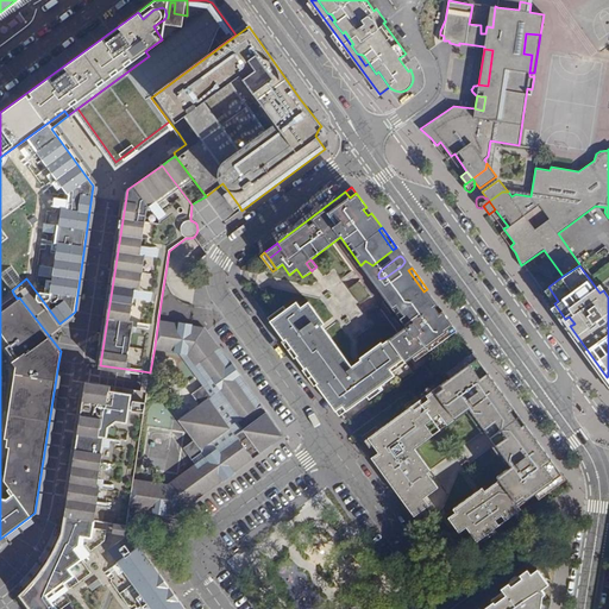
[(400,338),(395,332),(382,343),(381,340),(359,356),(362,358),(351,365),(325,328),(321,332),(318,327),(321,324),(325,322),(308,300),(301,307),(296,300),(287,308),(270,320),(286,340),(289,338),(289,339),(294,336),(299,340),(290,347),(326,396),(333,390),(338,399),(331,403),(337,410),(343,405),(346,409),(368,394),(370,397),(384,387),(382,383),(395,374),(393,370),(389,366),(403,356),(406,359),(413,355),(416,358),(450,333),(446,328),(453,324),(443,309),(439,311),(433,306),(438,302),(427,289),(424,292),(408,270),(387,286),(390,294),(385,297),(406,325),(409,330),(400,338)]
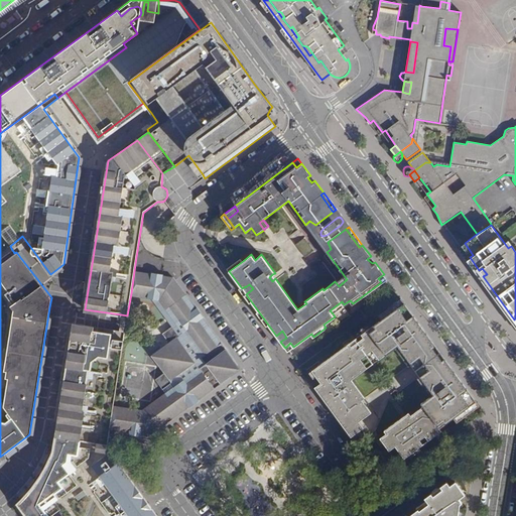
[(19,245),(25,240),(22,236),(16,241),(10,246),(12,250),(19,245)]
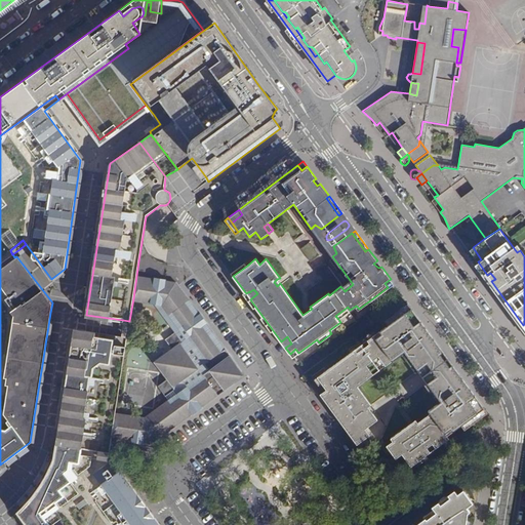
[(320,253),(311,240),(300,248),(310,260),(320,253)]
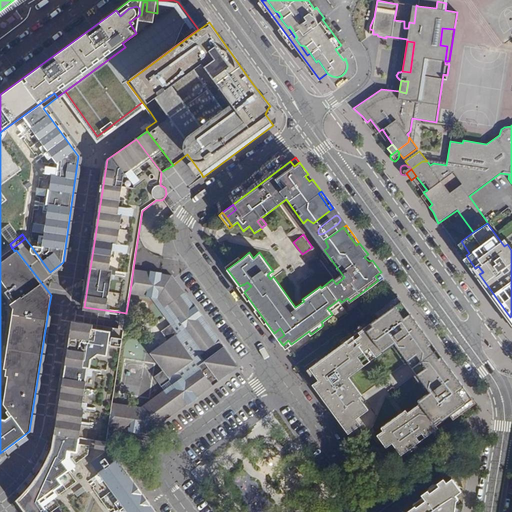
[(227,269),(241,259),(239,256),(225,266),(227,269)]
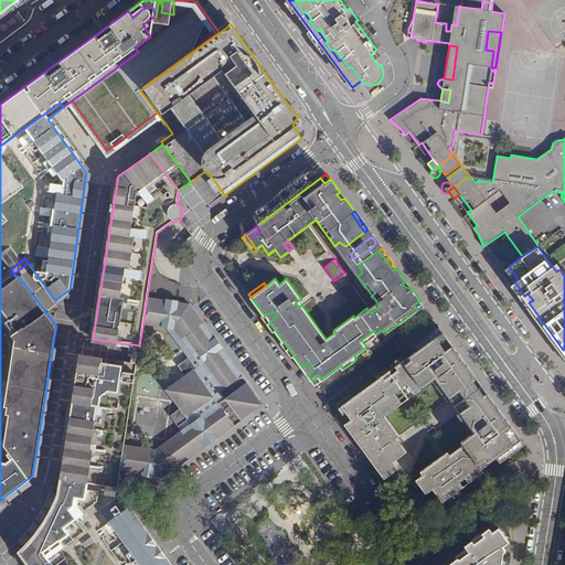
[(524,296),(529,302),(533,300),(528,294),(524,296)]
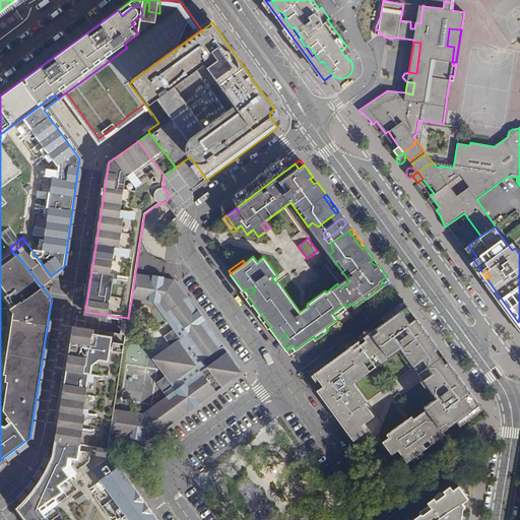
[(201,404),(200,403),(233,379),(228,373),(226,373),(226,367),(232,368),(240,368),(205,321),(197,311),(175,280),(165,278),(165,276),(153,274),(153,276),(135,273),(132,296),(153,300),(175,327),(165,334),(172,344),(170,345),(164,374),(165,376),(156,382),(167,396),(142,413),(139,435),(142,436),(141,439),(149,441),(191,410),(192,411),(201,404)]
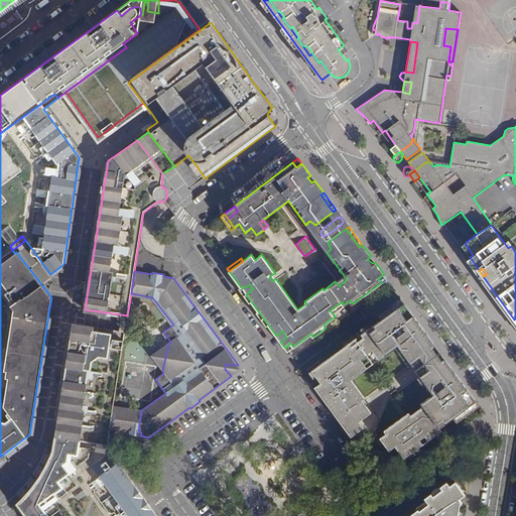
[(387,277),(384,274),(378,278),(381,282),(387,277)]
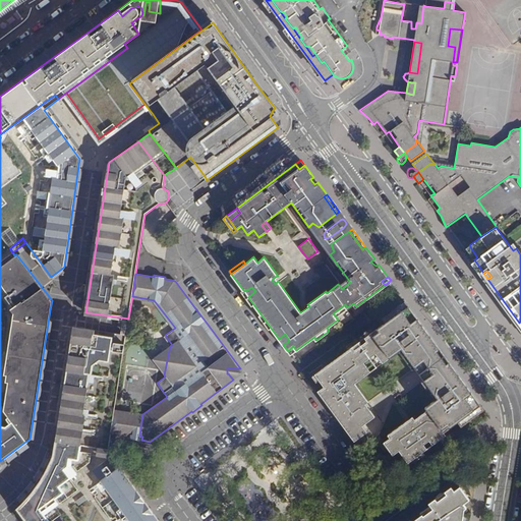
[(342,289),(350,282),(347,278),(338,284),(342,289)]
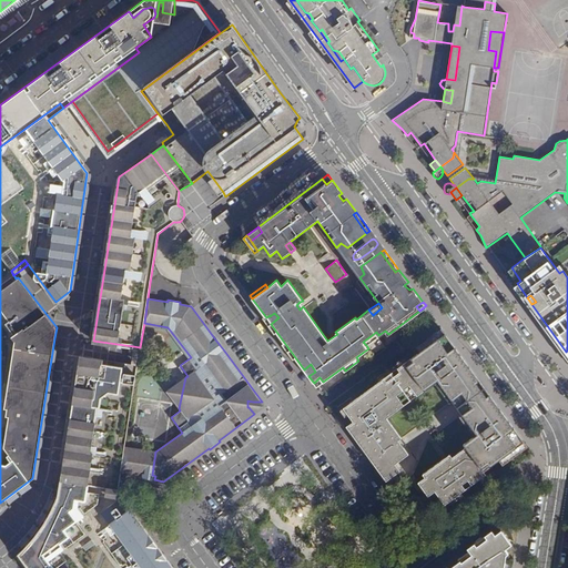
[(266,317),(271,324),(279,317),(274,313),(270,316),(270,315),(266,317)]
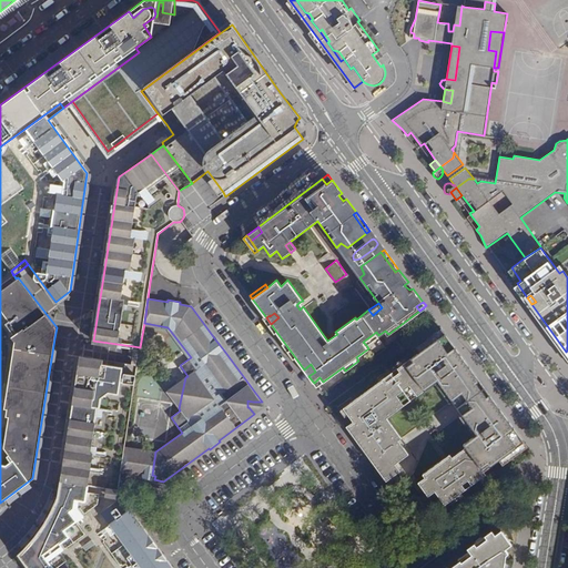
[(442,328),(427,340),(432,344),(421,352),(417,346),(340,403),(353,421),(351,423),(345,426),(362,447),(385,429),(379,423),(387,418),(435,384),(449,404),(452,402),(464,394),(458,386),(473,377),(467,371),(470,368),(442,328)]
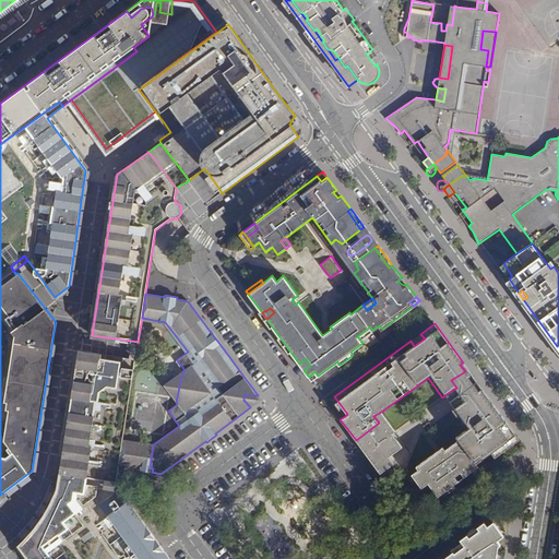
[(360,340),(372,330),(370,326),(357,336),(360,340)]
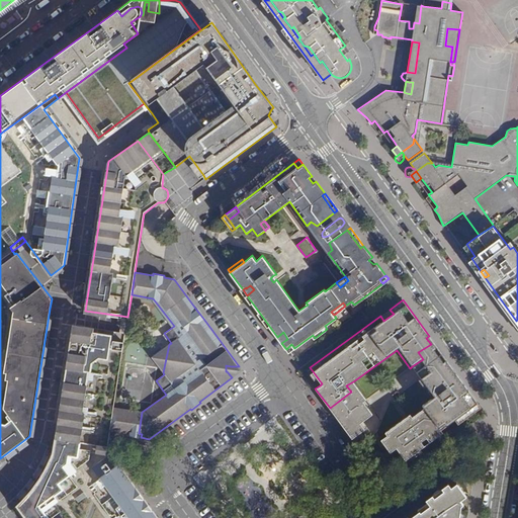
[(198,309),(196,310),(204,320),(204,319),(198,309)]
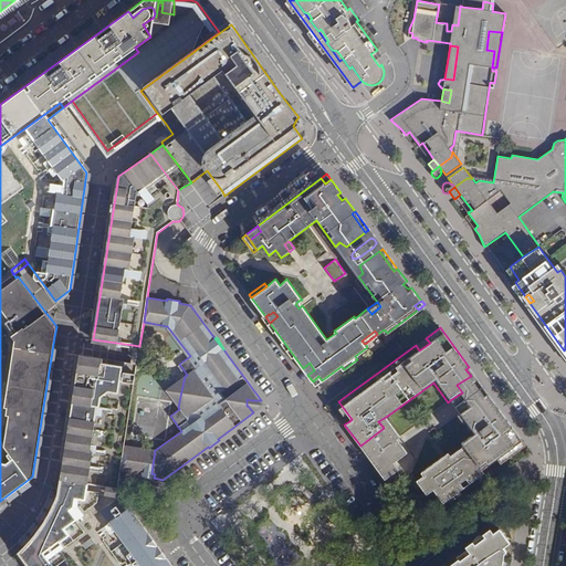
[(430,343),(426,338),(416,345),(419,350),(430,343)]
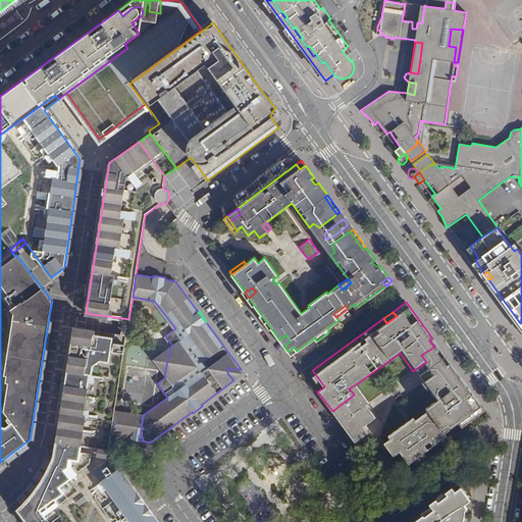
[(110,439),(110,435),(114,411),(126,335),(120,334),(74,327),(58,427),(66,428),(68,433),(110,439)]
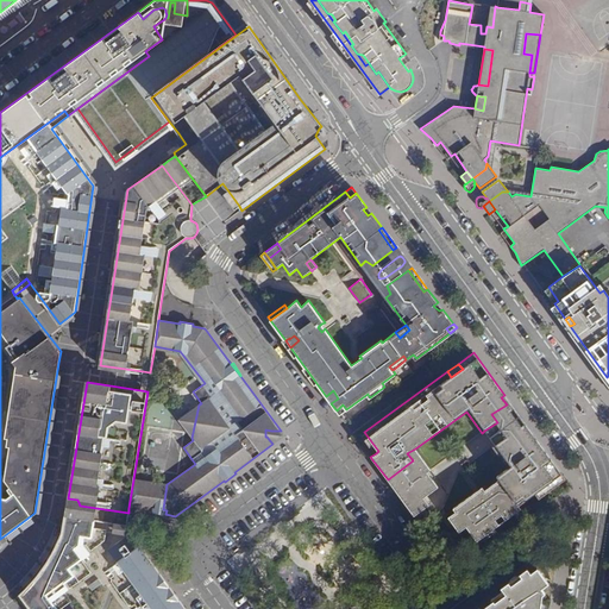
[(333,390),(326,396),(331,403),(338,399),(333,390)]
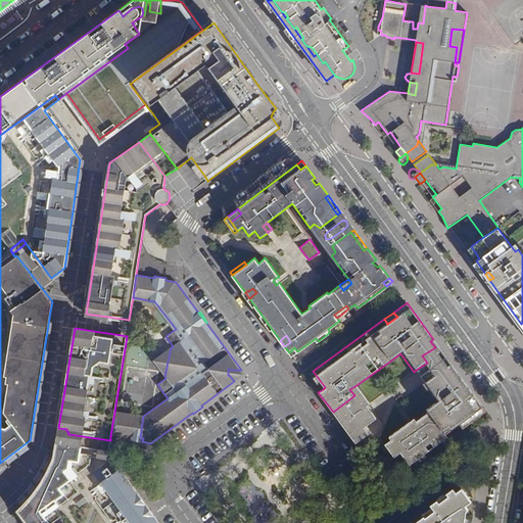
[(416,370),(425,382),(436,374),(440,381),(453,371),(457,378),(460,375),(433,339),(430,341),(435,347),(422,355),(427,363),(416,370)]
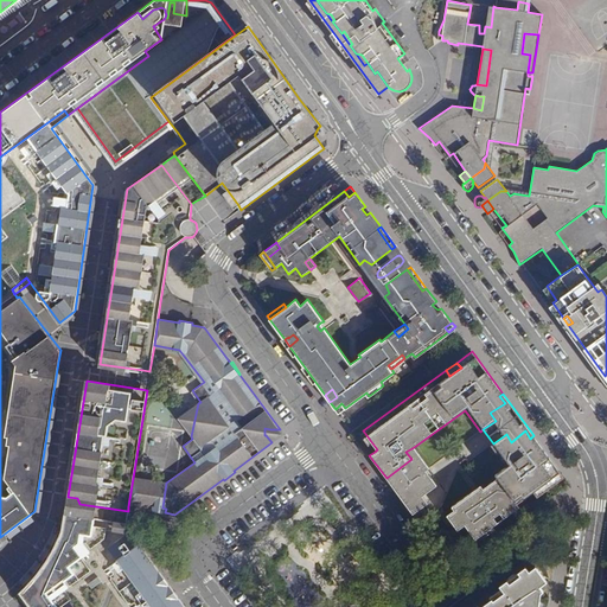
[(191,436),(198,403),(178,417),(191,436)]
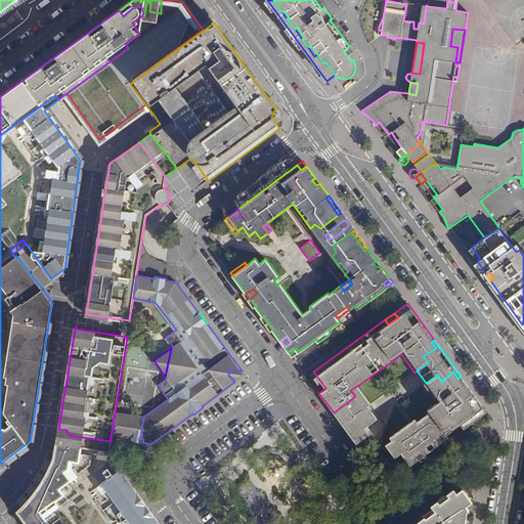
[(293,356),(298,352),(295,348),(290,353),(293,356)]
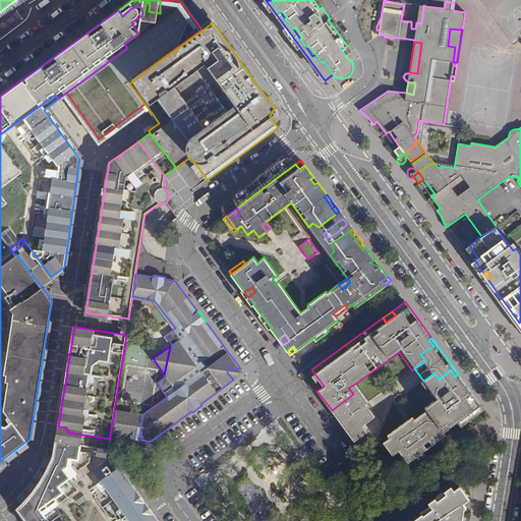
[(243,372),(240,368),(232,368),(227,367),(227,373),(228,373),(233,380),(243,372)]
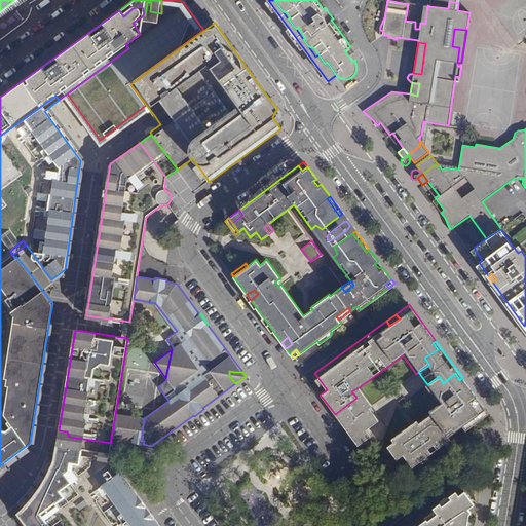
[(311,374),(325,391),(327,389),(314,373),(311,374)]
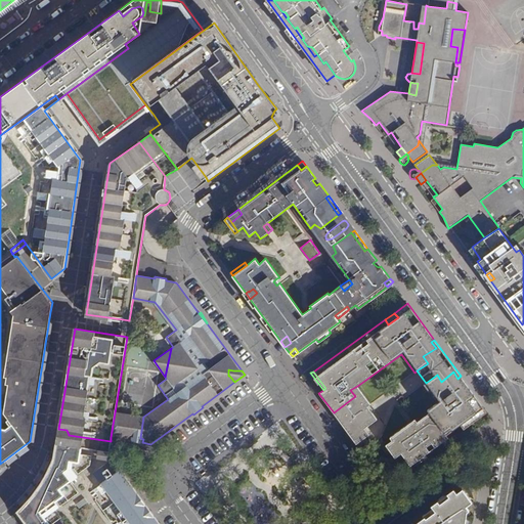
[(430,413),(417,422),(420,426),(413,430),(408,424),(389,437),(392,440),(385,445),(391,453),(394,451),(397,456),(401,453),(410,466),(448,438),(446,435),(483,408),(461,376),(457,379),(453,372),(441,382),(437,375),(426,383),(424,385),(437,403),(427,410),(430,413)]
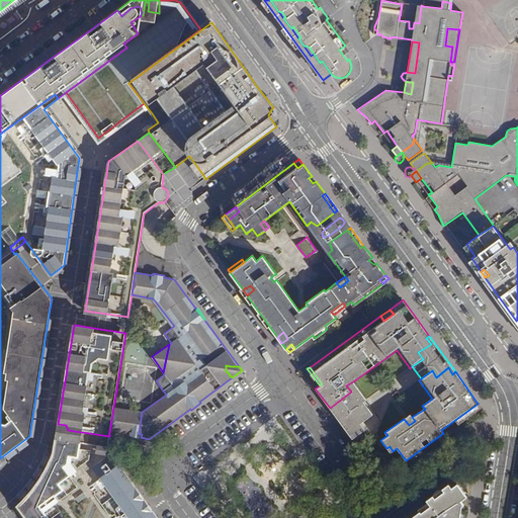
[(371,406),(353,381),(346,385),(351,392),(330,408),(352,439),(364,429),(360,423),(372,415),(367,408),(371,406)]
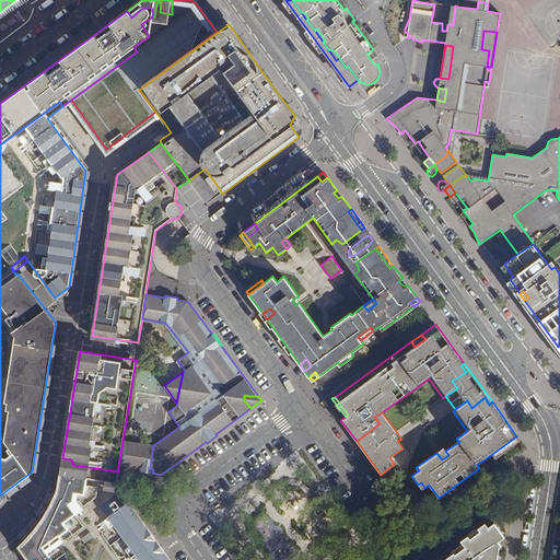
[(123,441),(118,467),(141,471),(141,468),(144,468),(148,444),(123,441)]
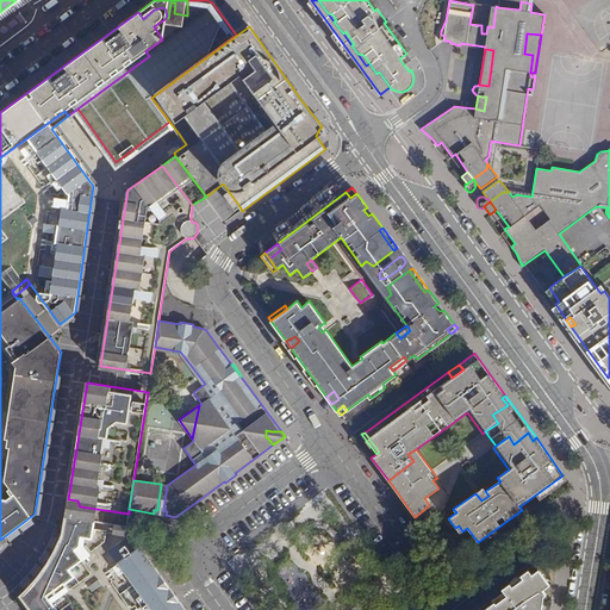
[(481,500),(489,496),(485,491),(483,489),(475,493),(481,500)]
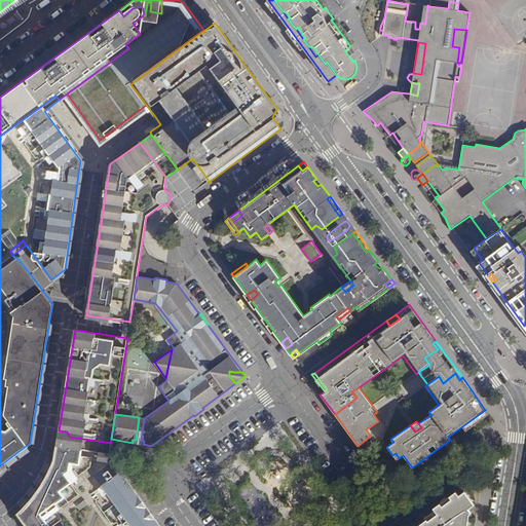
[(67,431),(59,430),(58,440),(58,445),(109,453),(110,447),(111,443),(69,437),(67,431)]
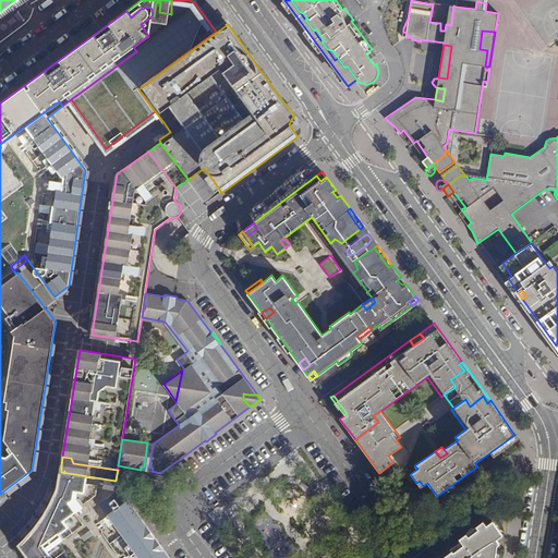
[(31,531),(15,546),(24,557),(169,557),(129,501),(120,508),(119,507),(111,496),(117,493),(116,492),(114,489),(116,481),(61,472),(60,477),(57,486),(52,498),(44,513),(31,531)]
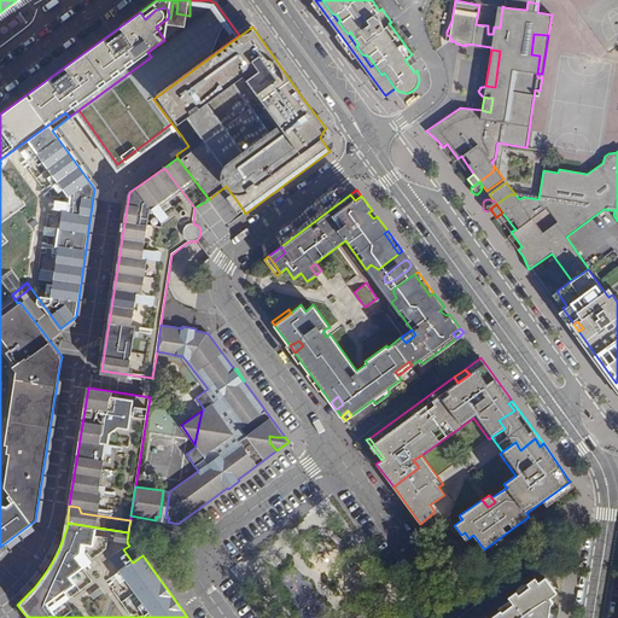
[(129,546),(123,549),(132,561),(133,563),(143,555),(133,542),(128,544),(129,546)]
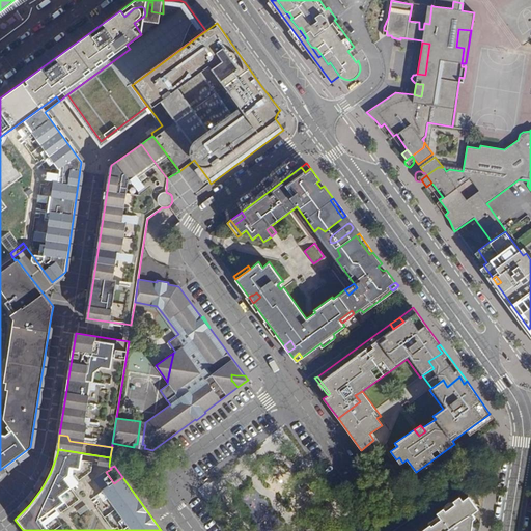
[(468,530),(469,529),(473,529),(476,506),(478,504),(475,500),(481,496),(471,481),(465,486),(463,483),(439,500),(440,502),(443,506),(432,514),(422,522),(412,530),(409,525),(401,530),(468,530)]
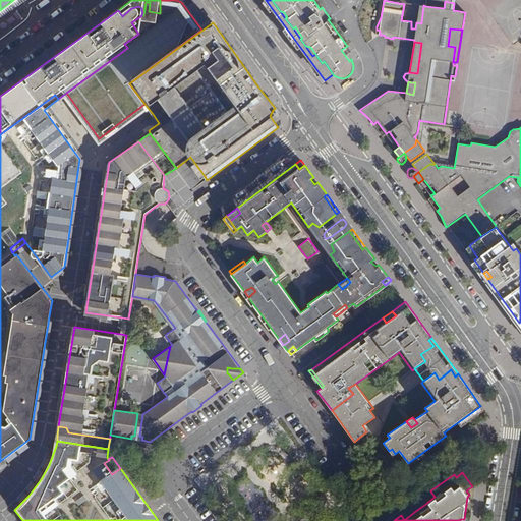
[(435,497),(431,493),(421,500),(424,505),(435,497)]
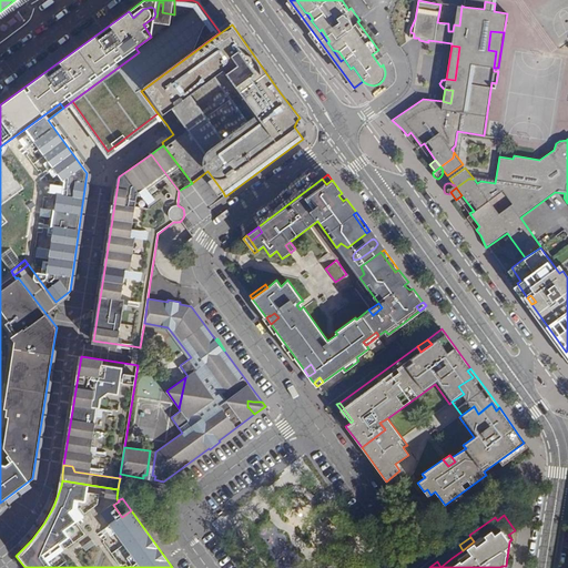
[(448,553),(437,561),(440,567),(452,558),(448,553)]
